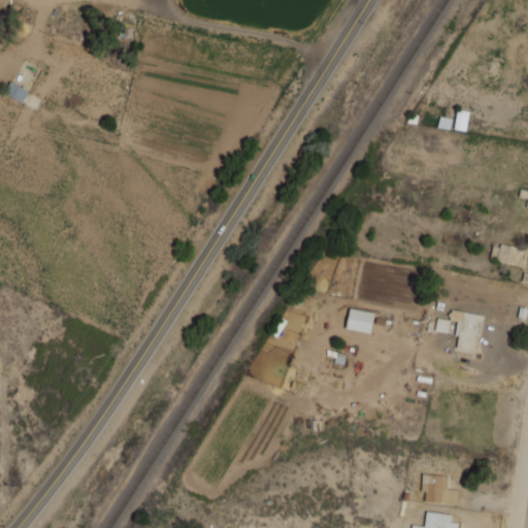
[(23,101),(28,89),(9,81),(5,94),(23,101)]
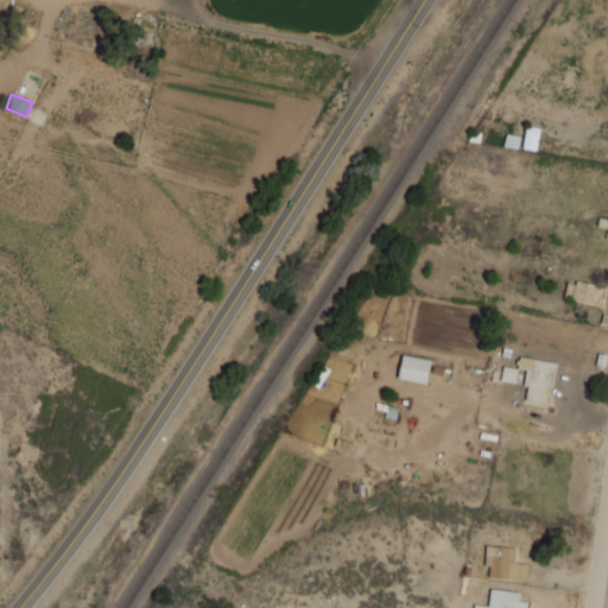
[(523,149),(537,151),(539,127),(525,126),(523,149)]
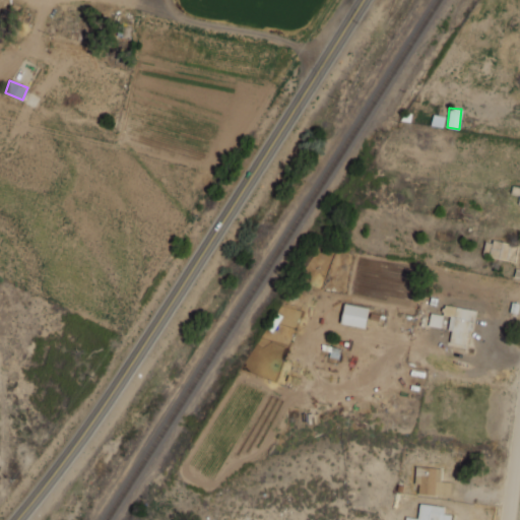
[(514,262),(518,247),(486,238),(482,254),(514,262)]
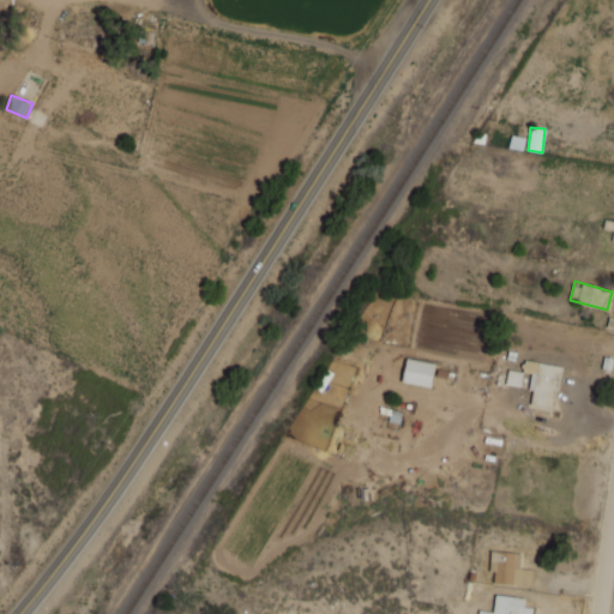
[(402,381),(431,387),(435,363),(407,357),(402,381)]
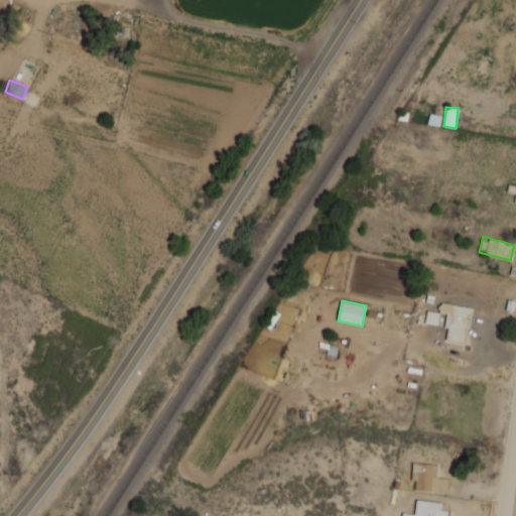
[(445,340),(462,342),(464,328),(469,328),(472,307),(440,302),(438,311),(446,312),(444,329),(447,329),(445,340)]
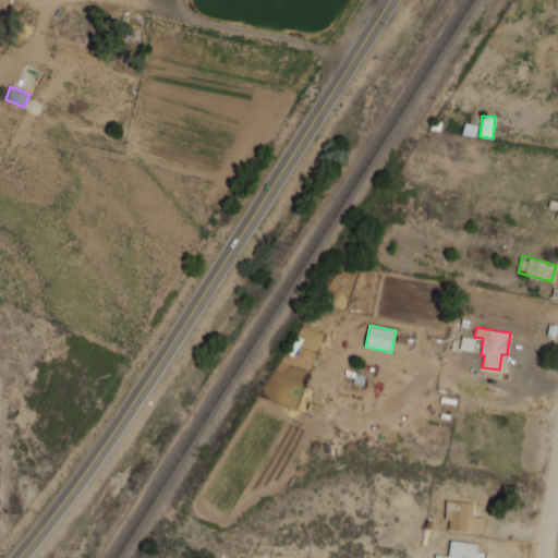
[(460,349),(474,351),(475,338),(461,337),(460,349)]
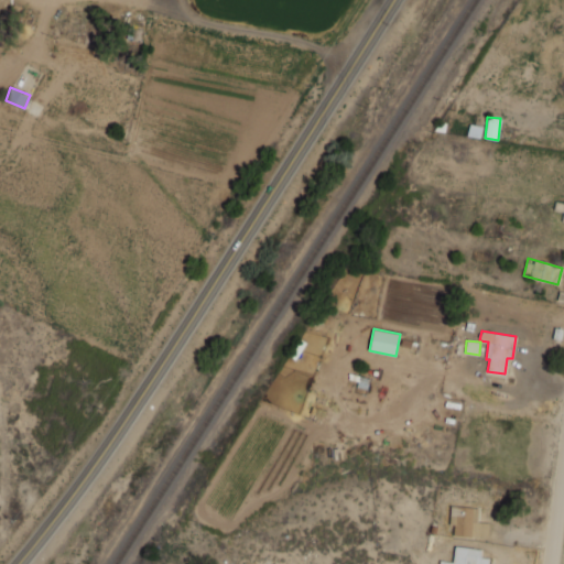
[(479,507),(451,506),(449,525),(454,525),(453,535),(489,538),(489,522),(479,522),(479,507)]
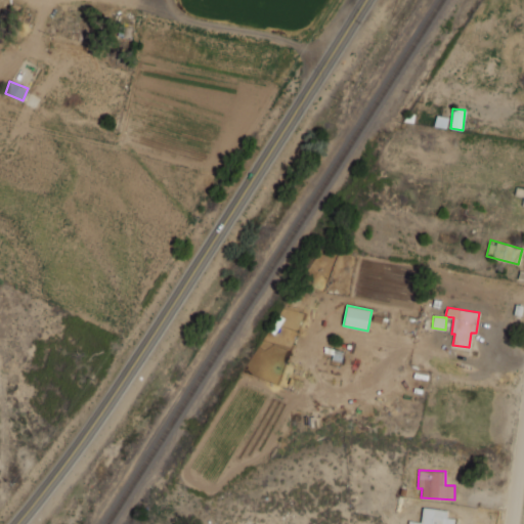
[(453,523),(454,518),(446,517),(447,510),(423,507),(421,522),(408,520),(407,523),(453,523)]
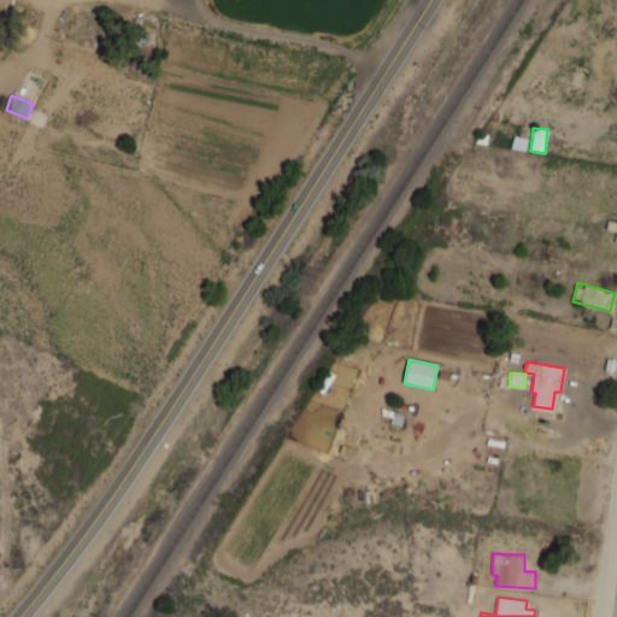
All buildings are outlined.
